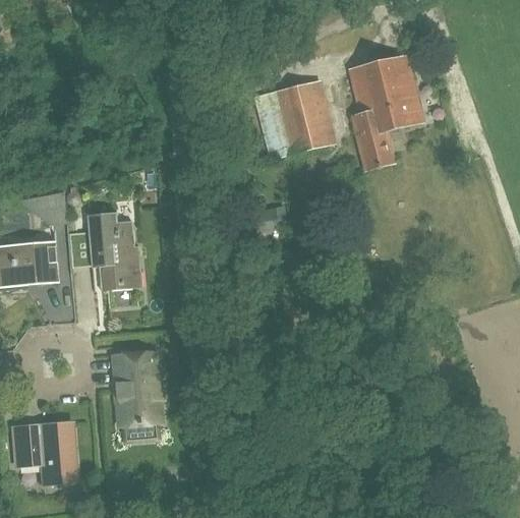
[(347,67),(357,112),(349,114),(363,171),(396,162),(388,130),(424,121),(408,53),(347,67)]
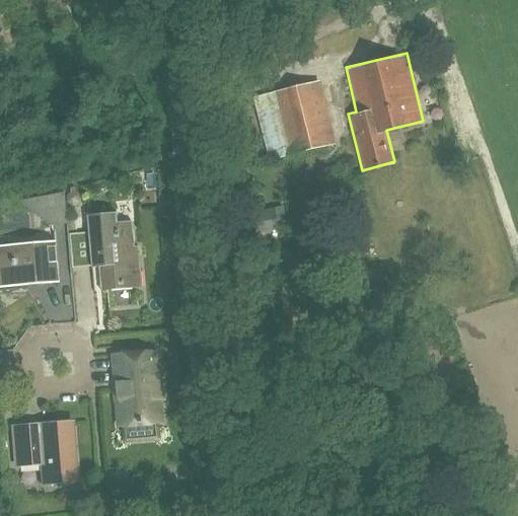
[(318,78),(279,88),(294,149),(334,139),(318,78)]
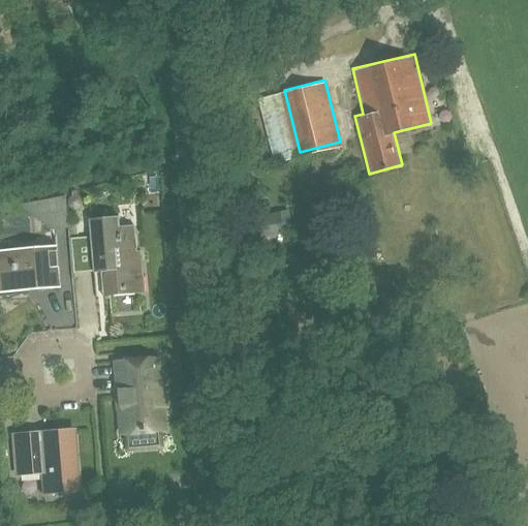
[(80,192),(64,193),(66,218),(82,217),(80,192)]
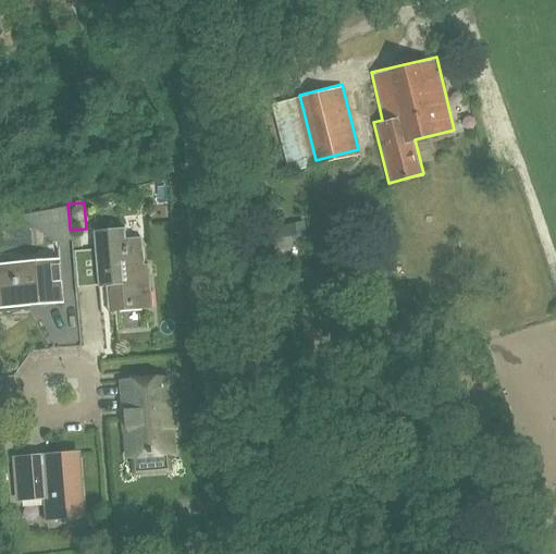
[(37,209),(39,229),(52,239),(71,238),(70,230),(68,204),(37,209)]
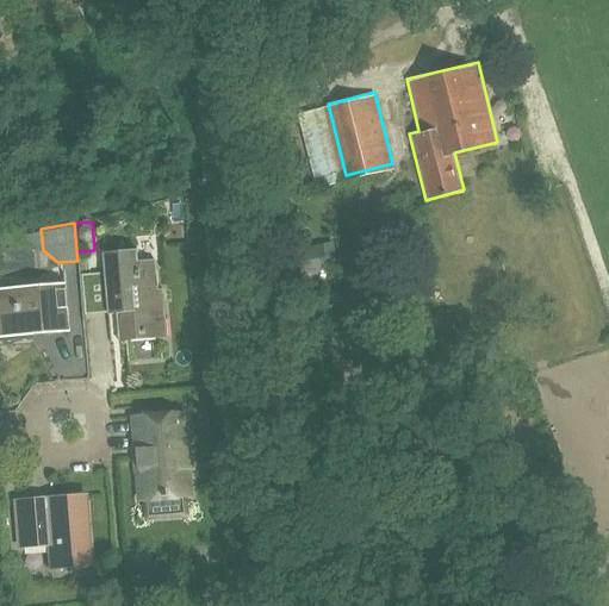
[(331,238),(321,241),(286,248),(290,274),(291,274),(296,299),(311,295),(306,270),(337,264),(331,238)]
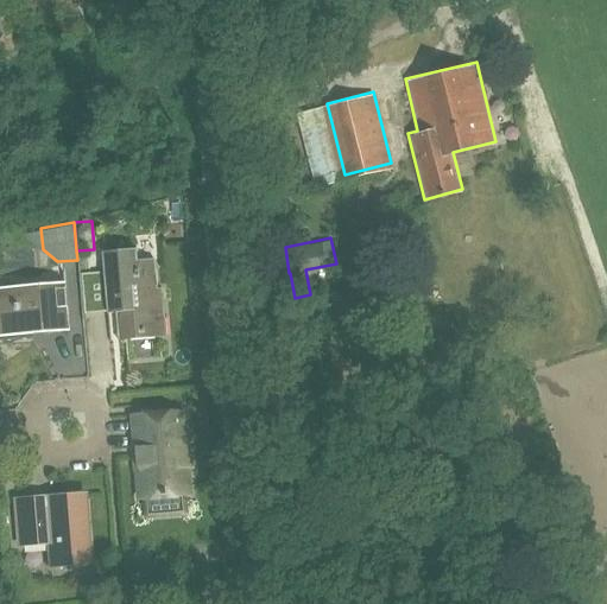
[(102,249),(105,271),(108,310),(115,309),(119,337),(166,332),(162,285),(156,287),(153,256),(137,258),(136,246),(102,249)]
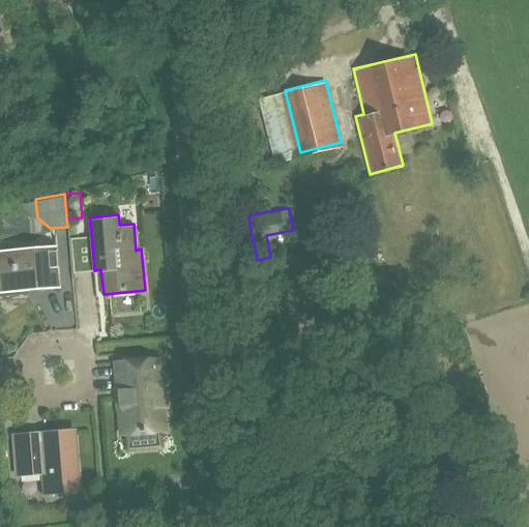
[(0,291),(58,286),(55,244),(0,249),(0,291)]
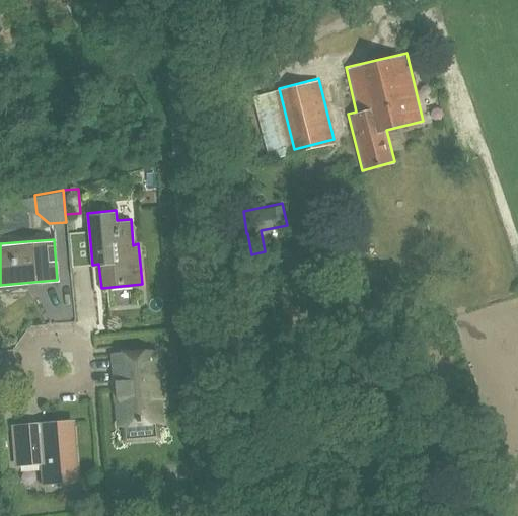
[(155,373),(153,351),(115,354),(120,422),(158,419),(156,396),(162,396),(161,372),(155,373)]
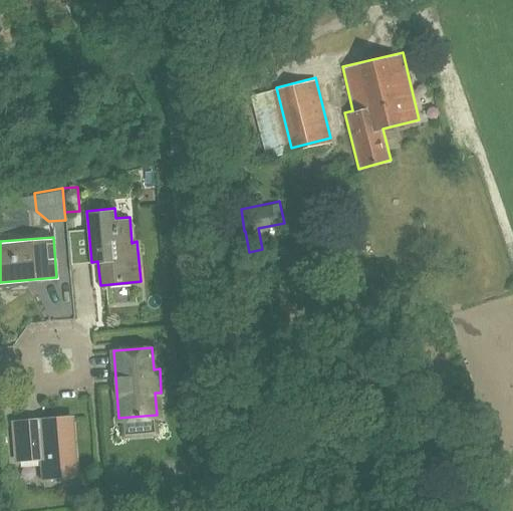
[(28,426),(14,427),(17,458),(42,456),(44,476),(76,473),(71,417),(28,421),(28,426)]
